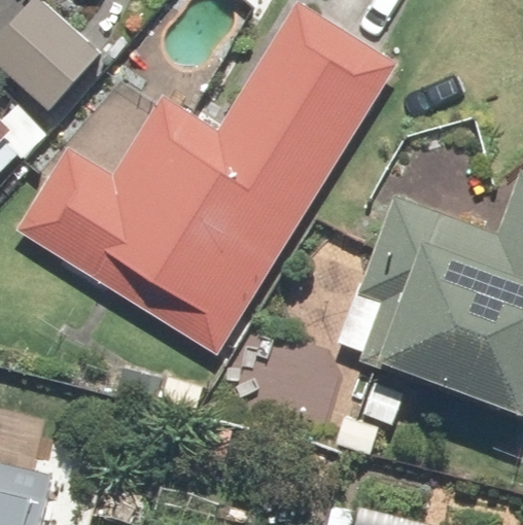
[(100,50),(41,0),(30,0),(0,34),(0,70),(46,111),(100,50)]
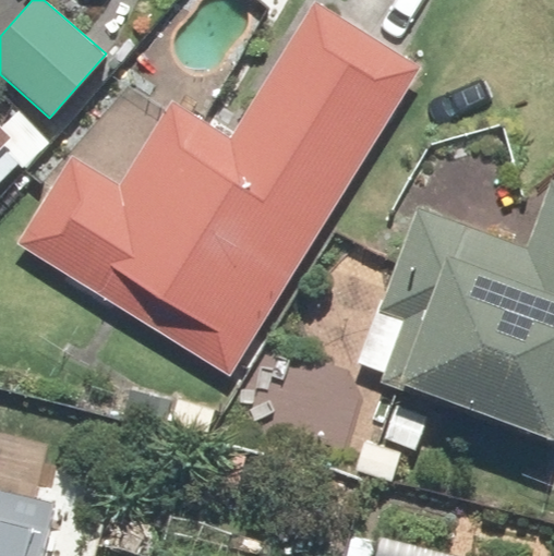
[(15,243),(229,376),(421,69),(313,1),(230,135),(172,99),(119,184),(70,155),(15,243)]
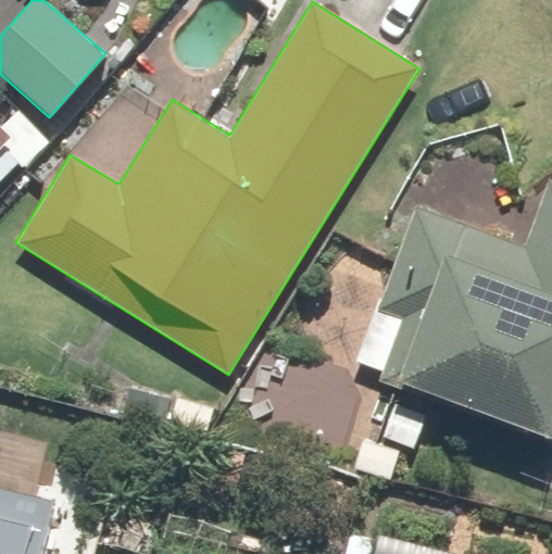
[(0,147),(12,136),(0,124),(0,147)]
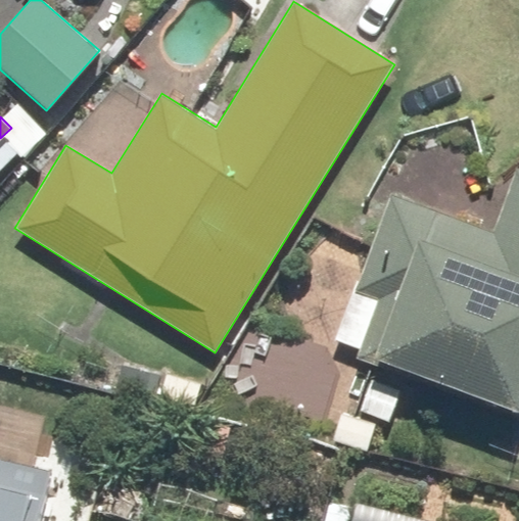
[(518,170),(515,169),(493,230),(386,193),(335,341),(358,349),(355,360),(518,417),(518,170)]
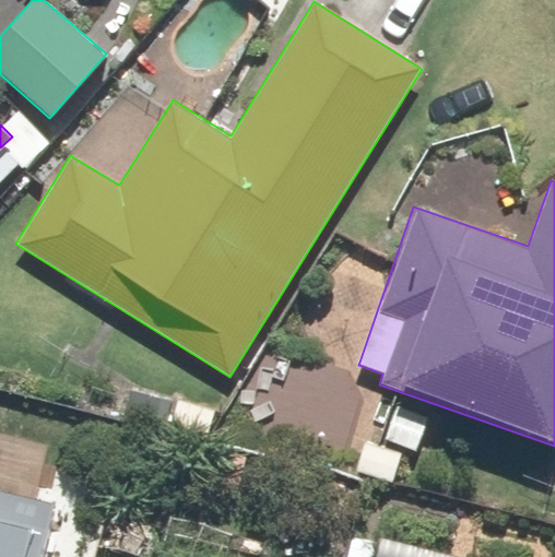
[(40,556),(54,504),(0,489),(0,556),(40,556)]
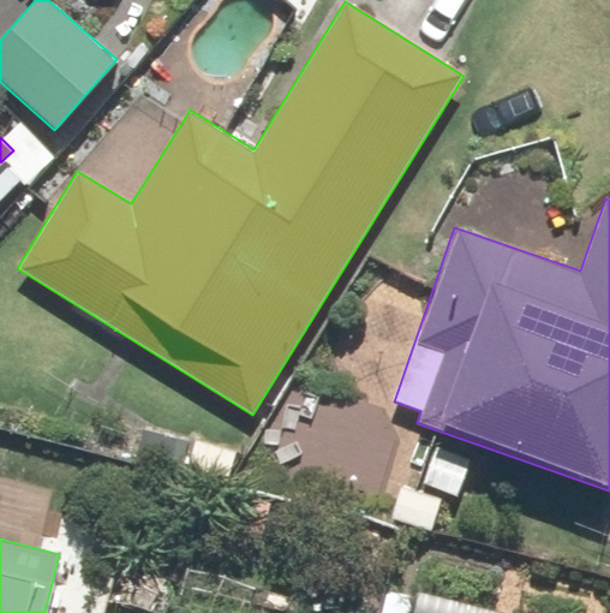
All buildings are outlined.
